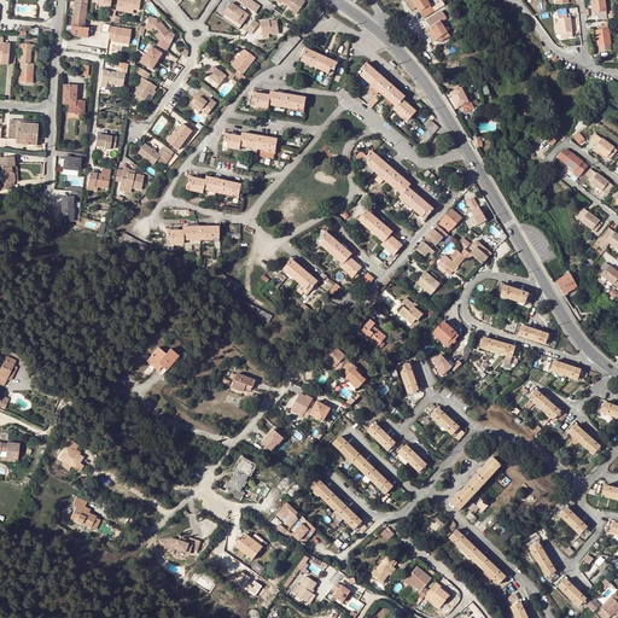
[(87,0),(74,0),(73,16),(85,17),(87,0)]
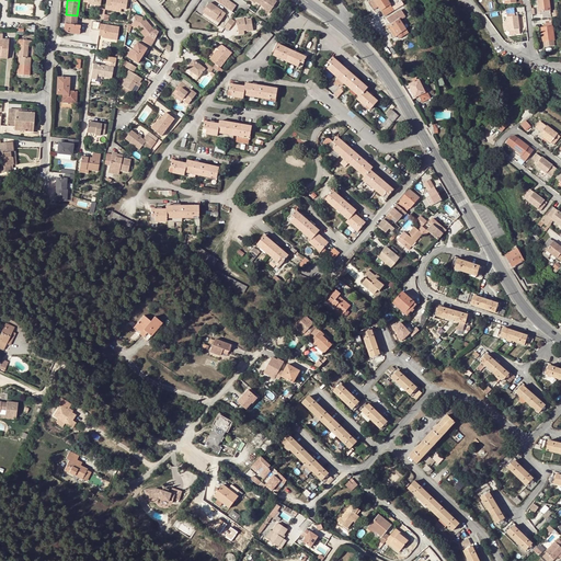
[(105,0),(104,10),(110,11),(110,8),(121,9),(125,10),(126,0),(105,0)]
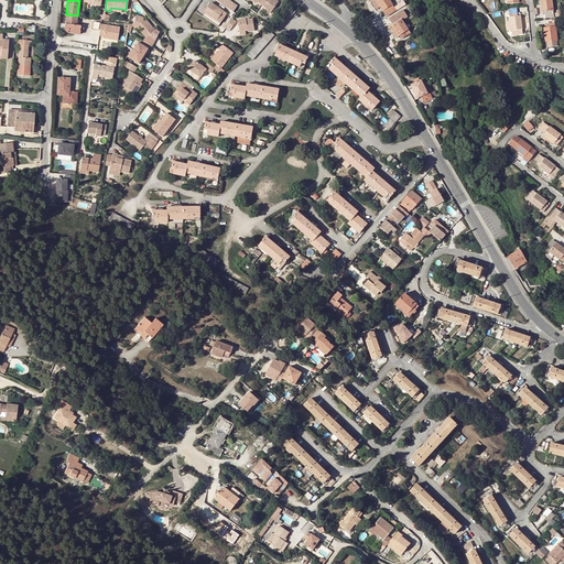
[(238,7),(228,0),(215,0),(234,13),(238,7)]
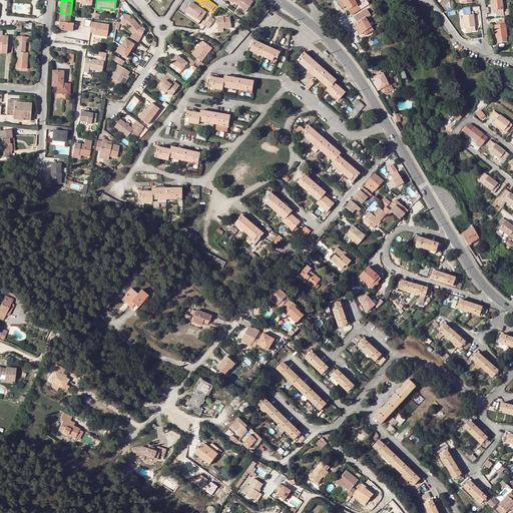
[(227,0),(228,0),(233,4),(234,3),(237,5),(242,8),(241,9),(246,13),(253,2),(249,0),(227,0)]
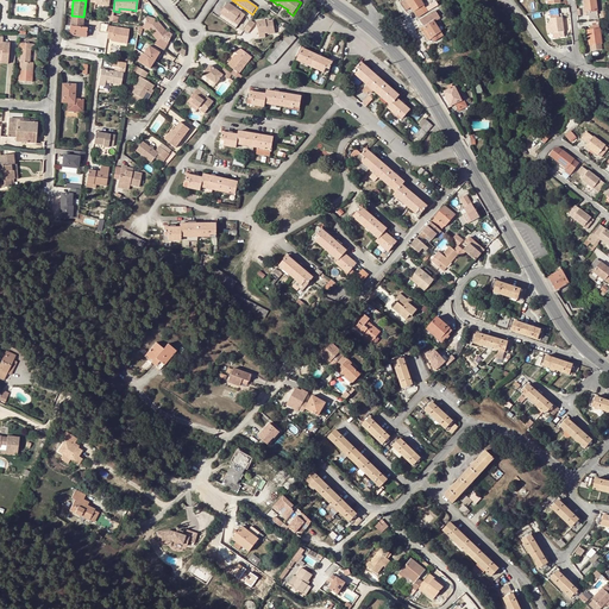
[(419,0),(406,0),(410,6),(418,18),(425,13),(424,11),(426,8),(419,0)]
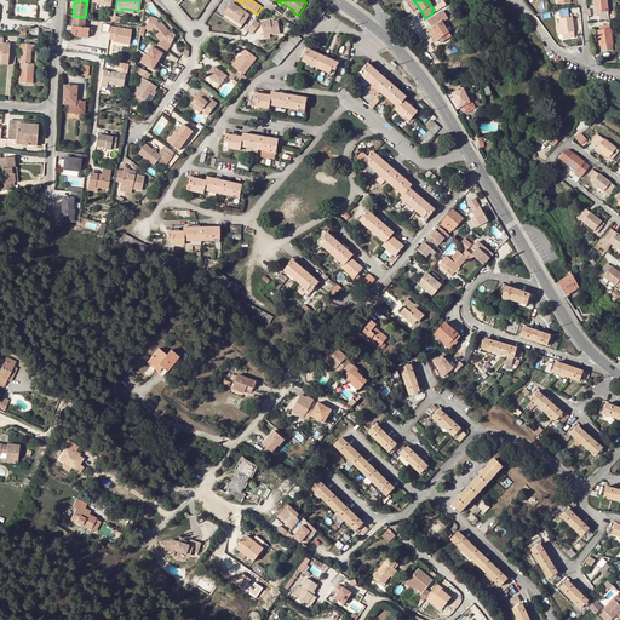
[(608,18),(606,0),(593,0),(596,16),(600,16),(601,19),(608,18)]
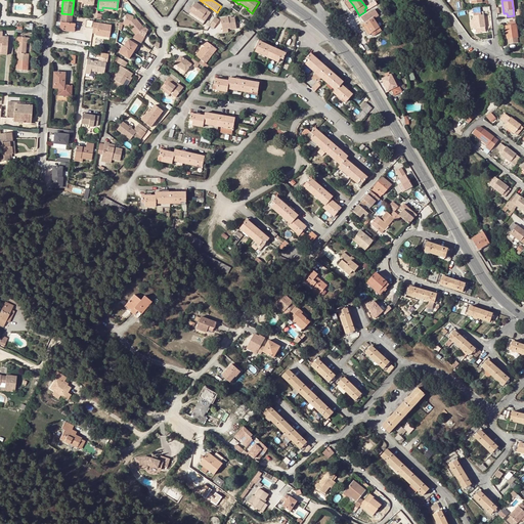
[(195,3),(189,12),(202,20),(208,11),(195,3)]
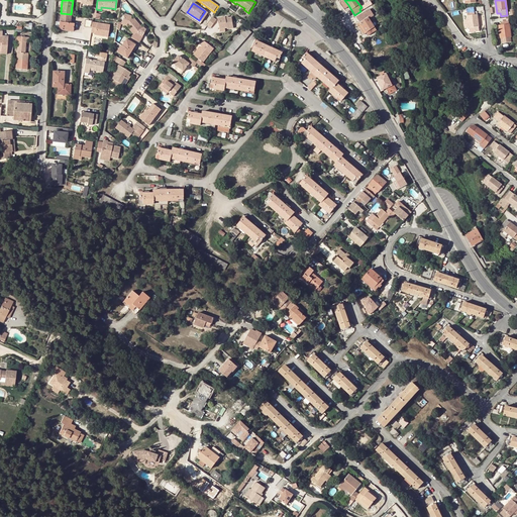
[(266,5),(249,24),(254,29),(271,10),(266,5)]
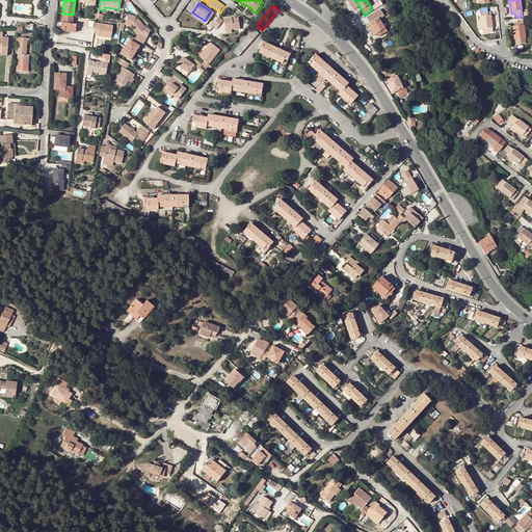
[(487,11),(487,7),(479,8),(482,32),(493,31),(489,11),(487,11)]
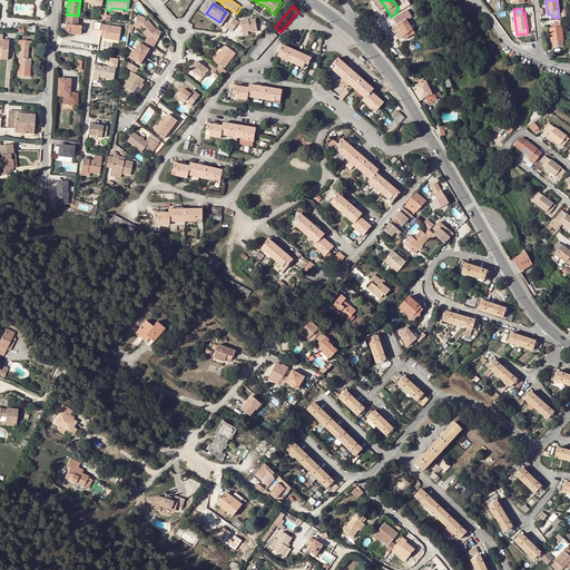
[(396,25),(393,27),(401,38),(403,36),(405,39),(414,33),(406,20),(412,17),(408,10),(400,15),(392,19),(396,25)]
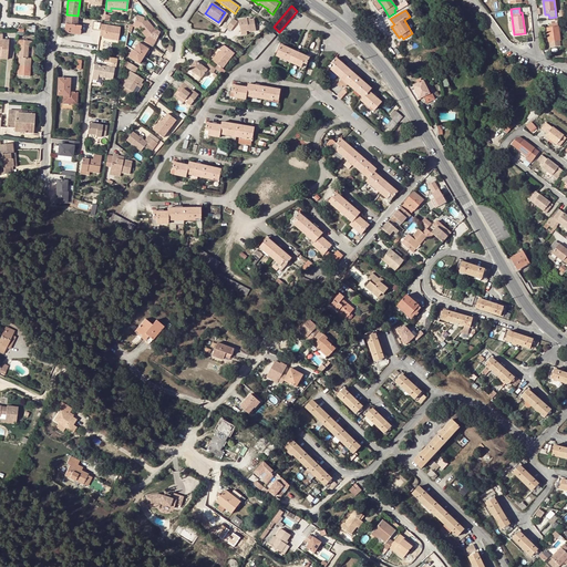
[(203,17),(218,28),(227,14),(225,12),(218,22),(205,13),(203,17)]
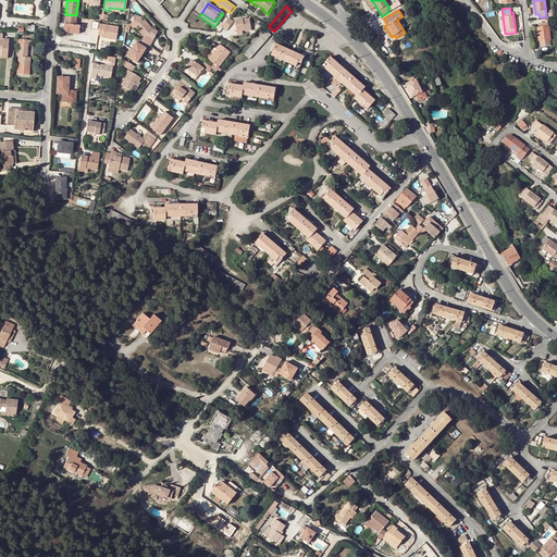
[(76,20),(76,17),(76,15),(65,14),(63,32),(78,34),(79,26),(75,25),(76,20)]
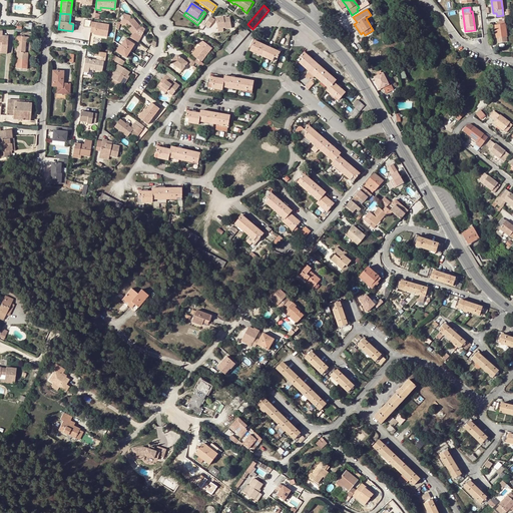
[(141,28),(131,16),(124,14),(120,22),(126,24),(129,27),(127,28),(133,35),(135,32),(141,36),(144,29),(142,27),(141,28)]
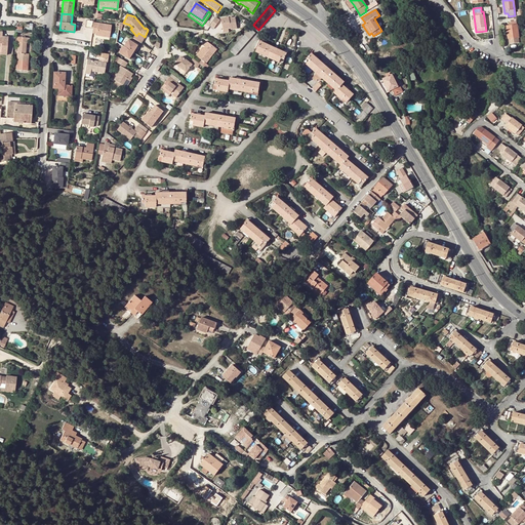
[(214,28),(219,21),(215,17),(210,26),(214,28)]
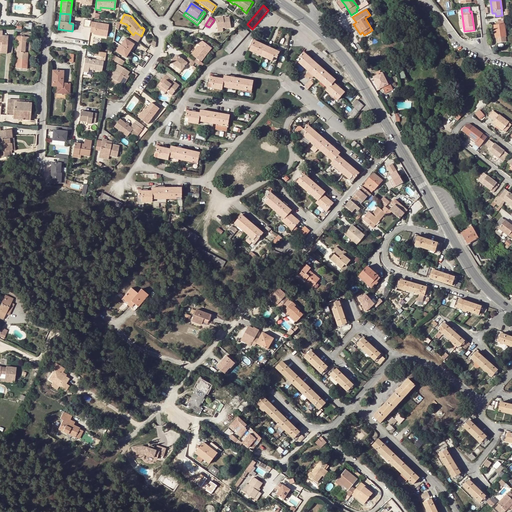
[(216,19),(218,29),(222,29),(225,28),(226,30),(231,29),(229,18),(223,19),(223,18),(216,19)]
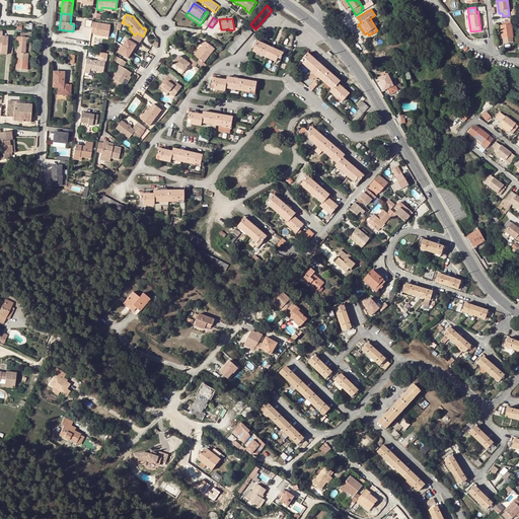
[(91,33),(109,36),(113,24),(94,20),(91,33)]
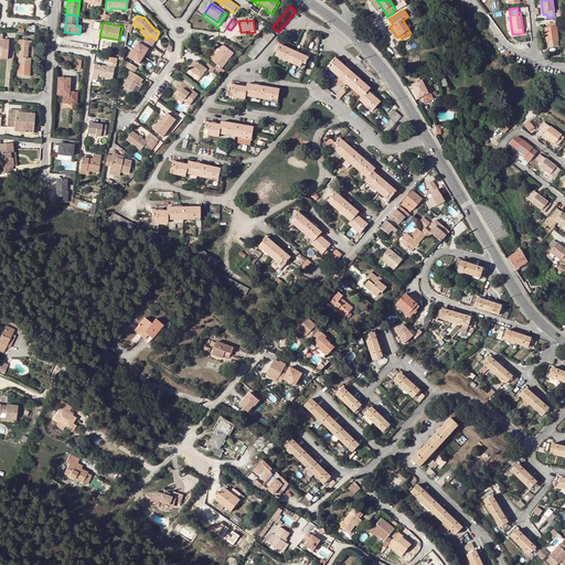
[(547,24),(547,28),(545,28),(546,44),(557,43),(555,23),(547,24)]
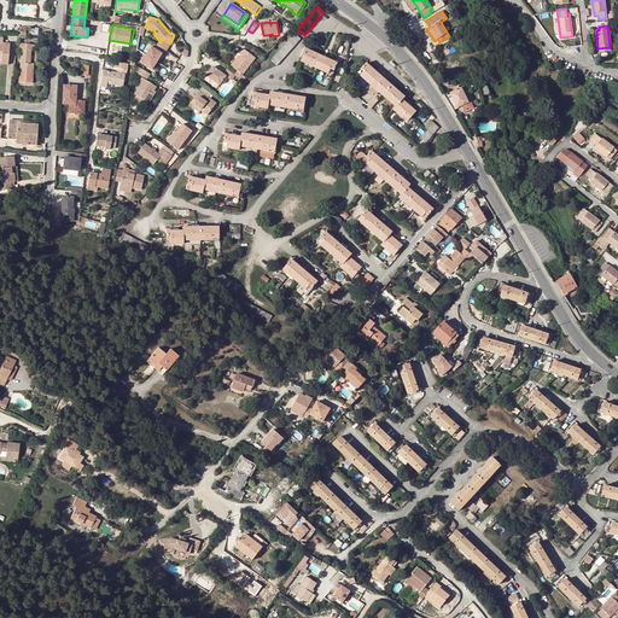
[(277,65),(301,39),(295,33),(270,59),(277,65)]
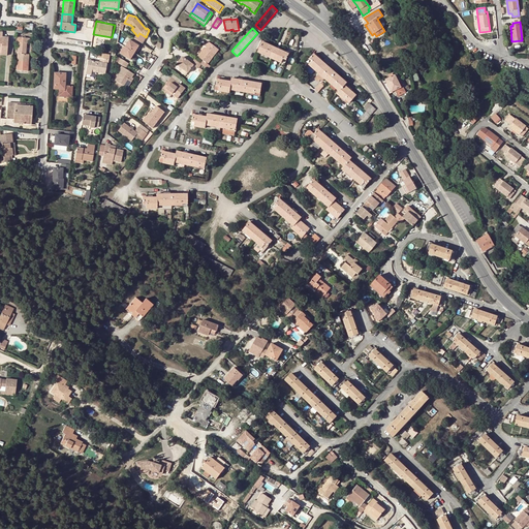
[(30,44),(31,39),(20,38),(19,43),(17,62),(29,63),(29,55),(26,55),(27,43),(30,44)]
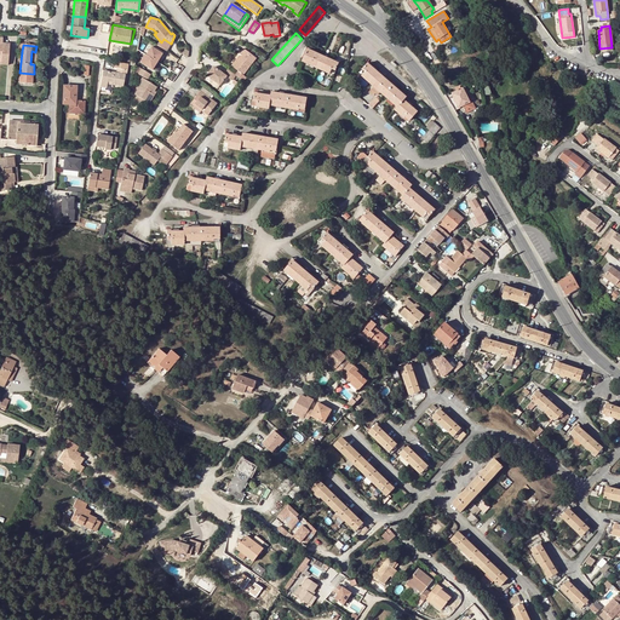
[(153,45),(142,63),(155,70),(166,52),(153,45)]
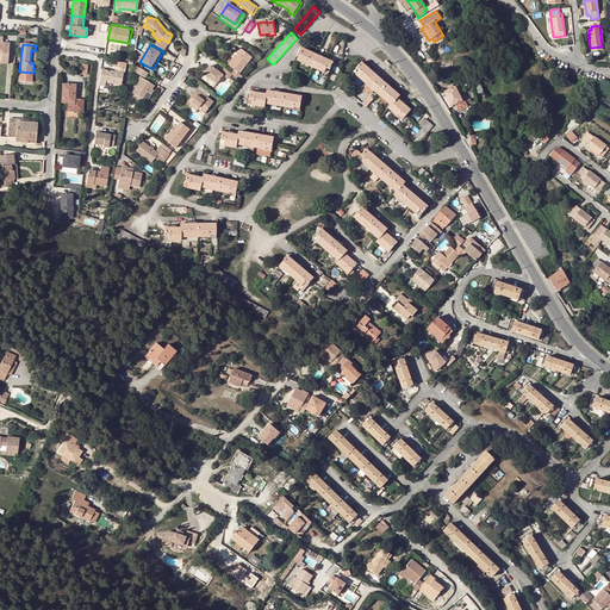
[(241,49),(237,54),(240,55),(230,68),(240,75),(253,58),(241,49)]
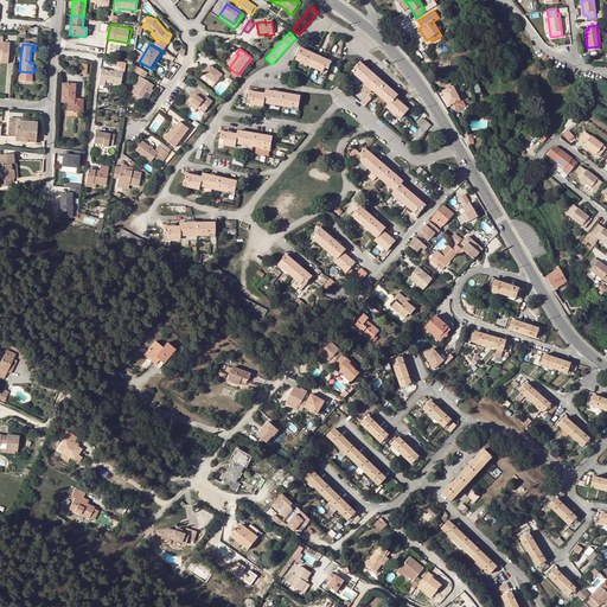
[(301,49),(295,61),(312,68),(323,72),(325,68),(328,70),(331,62),(315,55),(301,49)]
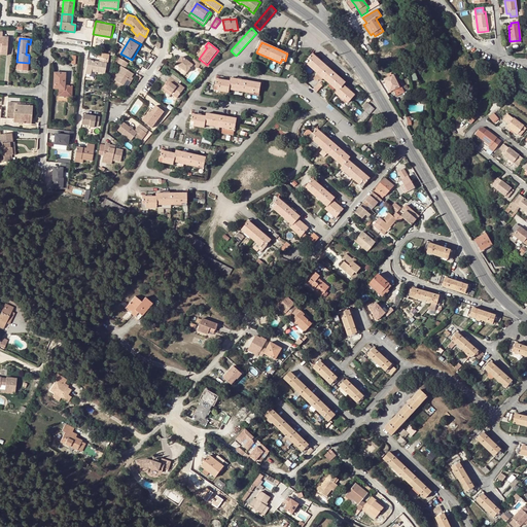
[(197,57),(199,59),(207,47),(205,46),(197,57)]
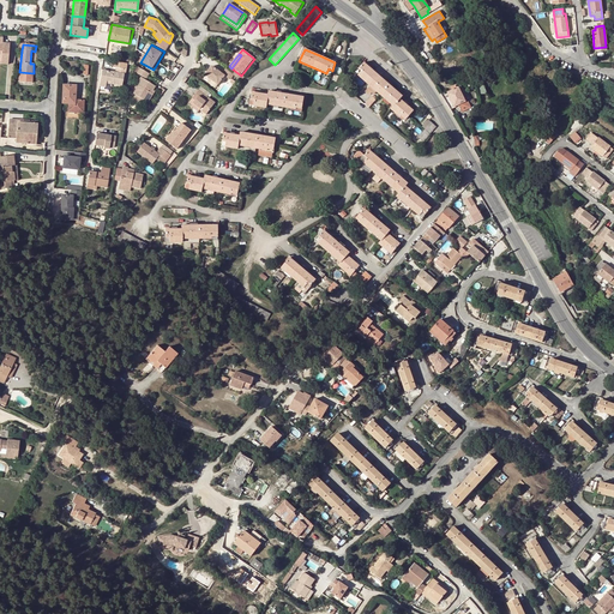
[(365,61),(355,72),(369,85),(380,95),(393,106),(391,108),(401,116),(399,119),(404,122),(407,120),(405,120),(413,112),(415,109),(404,101),(403,102),(399,100),(402,96),(372,71),(373,68),(365,61)]
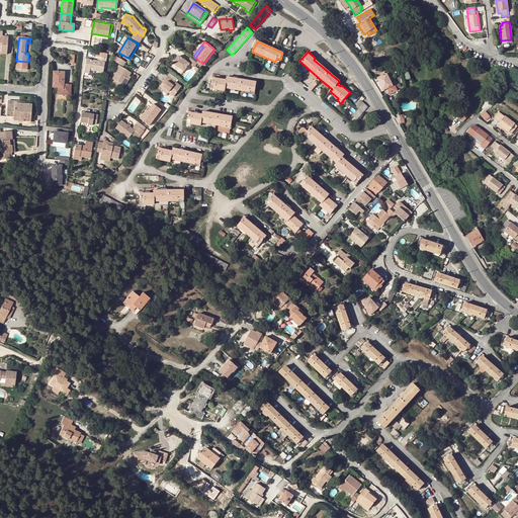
[(86,59),(83,73),(89,74),(90,69),(93,69),(93,71),(102,73),(104,63),(105,63),(106,59),(97,57),(97,61),(86,59)]
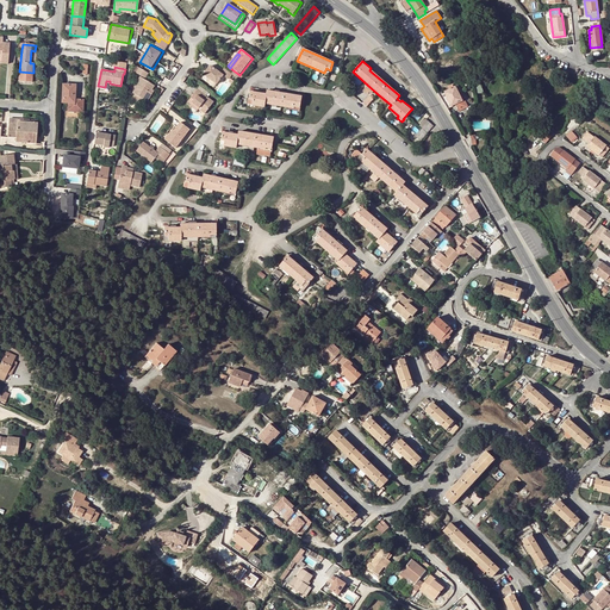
[(223,76),(229,80),(232,75),(225,69),(222,74),(211,67),(205,75),(217,85),(223,76)]
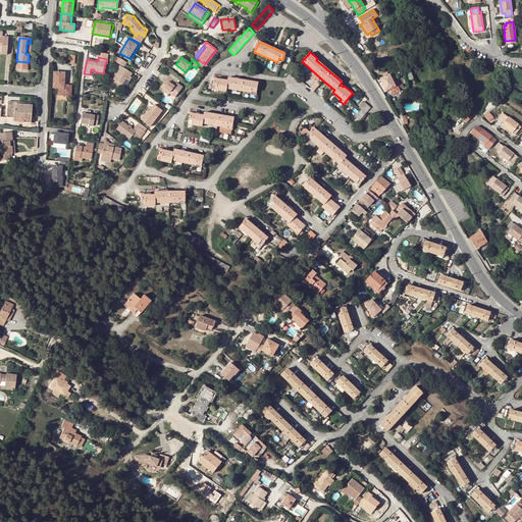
[(116,63),(124,67),(126,63),(119,58),(116,63)]
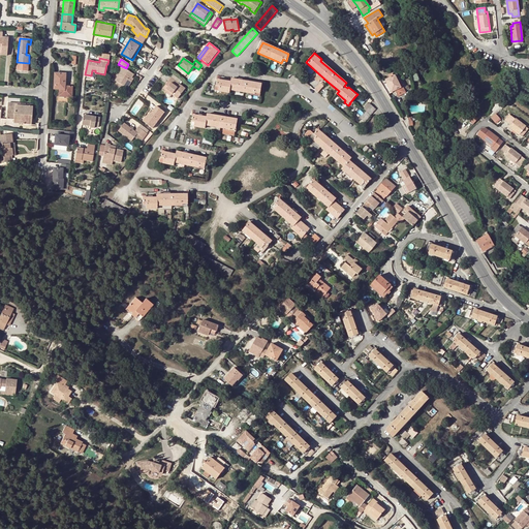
[(133,75),(122,68),(116,78),(117,78),(115,82),(117,83),(122,86),(127,89),(131,82),(130,81),(133,75)]
